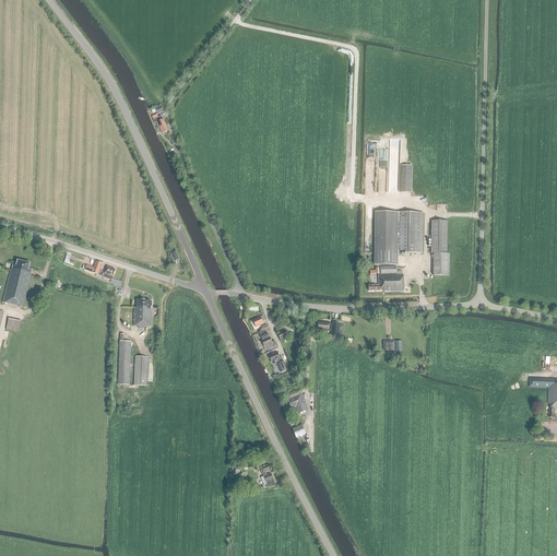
[(153,105),(155,111),(162,108),(158,103),(153,105)]
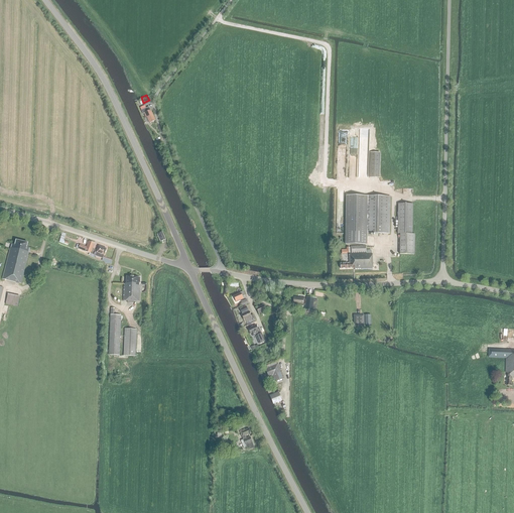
[(153,118),(148,107),(147,107),(146,104),(139,108),(140,111),(141,111),(143,115),(144,115),(147,120),(153,118)]
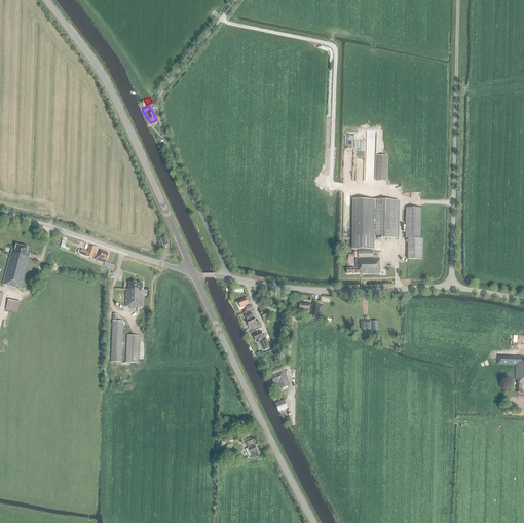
[(375,152),(375,178),(385,178),(385,152),(375,152)]
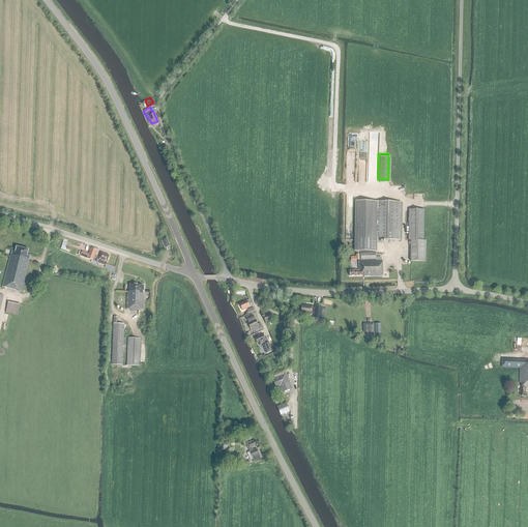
[(374,249),(375,237),(398,237),(399,199),(353,198),(352,249),(374,249)]
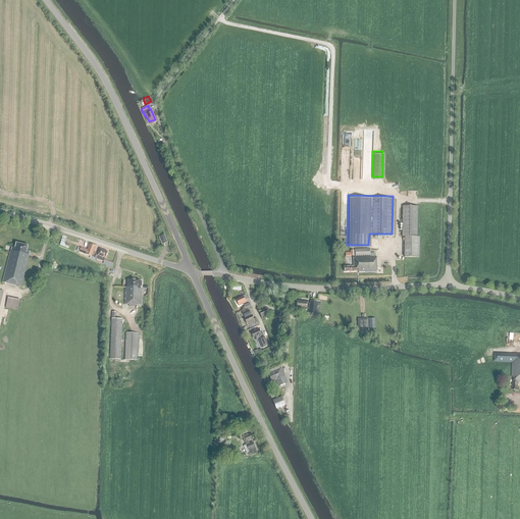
[(415,236),(417,205),(402,205),(401,236),(403,236),(402,256),(417,256),(418,236),(415,236)]
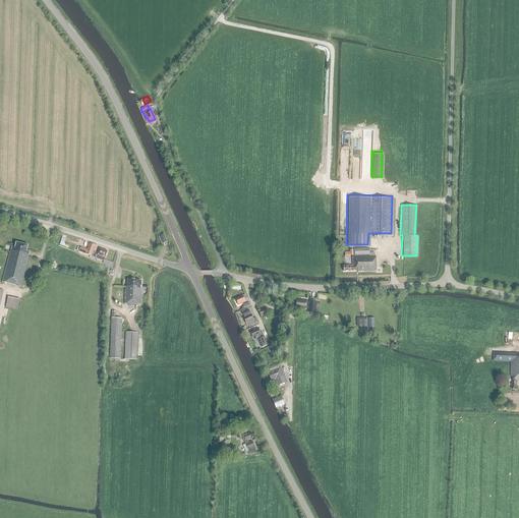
[(0,278),(19,283),(27,247),(24,246),(25,242),(13,239),(12,243),(9,243),(8,247),(7,247),(0,278)]
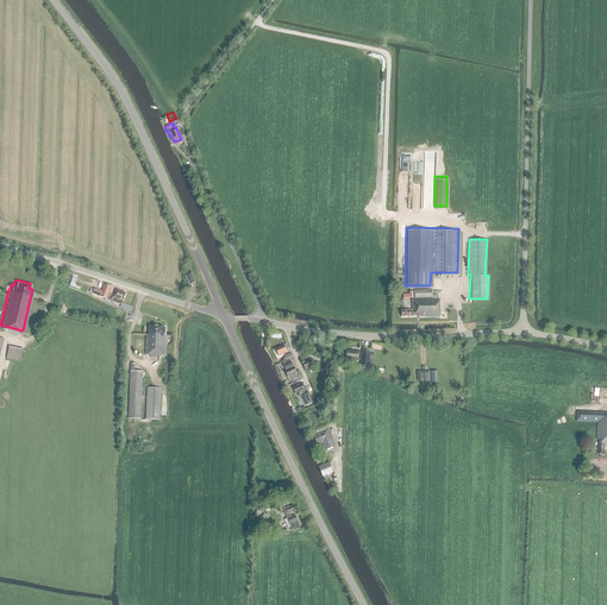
[(89,290),(107,297),(110,292),(105,290),(107,284),(101,282),(99,288),(92,285),(89,290)]
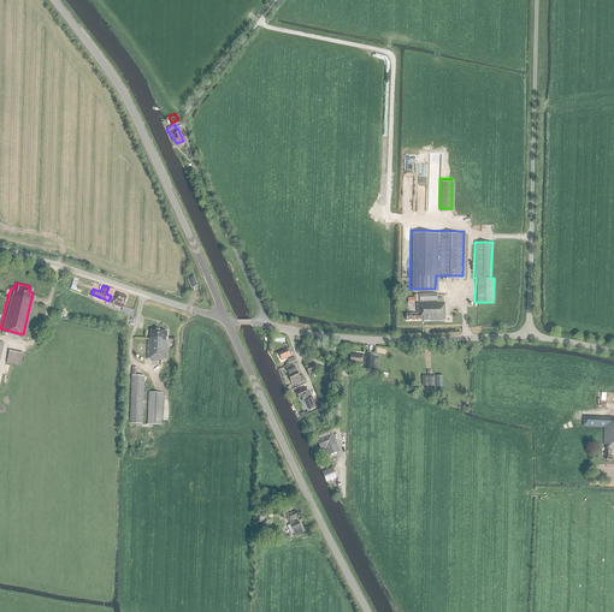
[(114,290),(111,302),(119,306),(124,293),(114,290)]
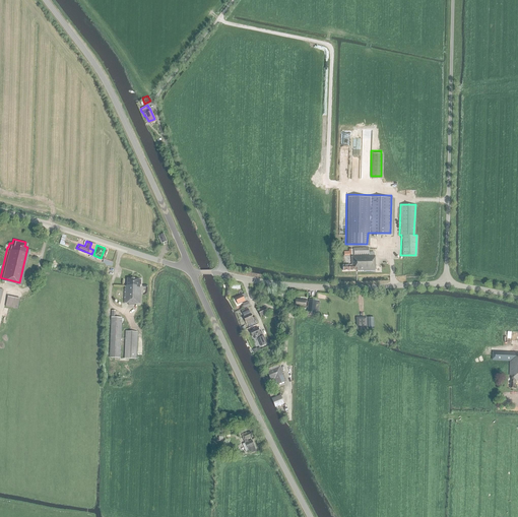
[(340,263),(340,268),(354,267),(354,269),(373,268),(373,253),(349,254),(350,262),(340,263)]
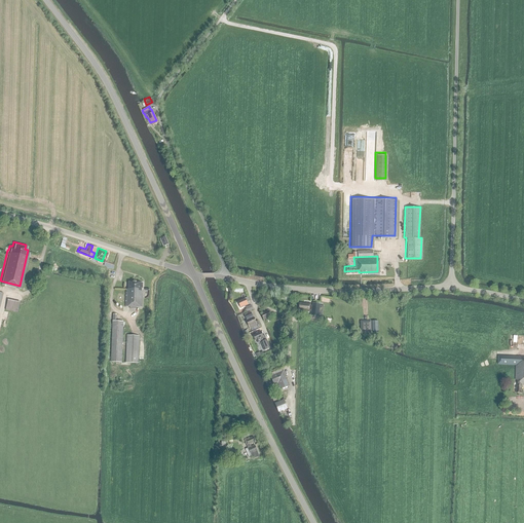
[(124,286),(123,304),(127,304),(127,305),(135,305),(135,304),(139,304),(139,289),(139,288),(139,285),(140,285),(141,279),(127,278),(126,286),(124,286)]
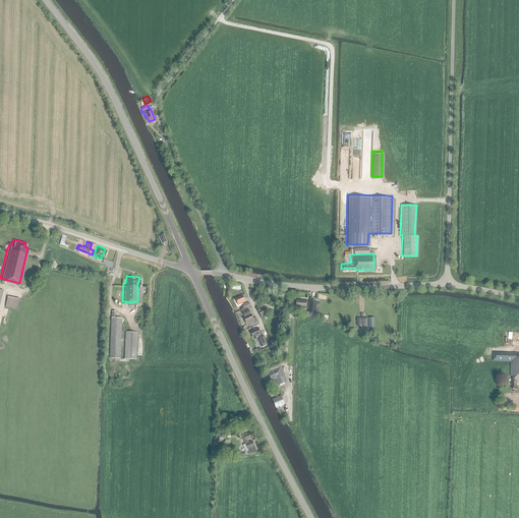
[(243,291),(233,296),(235,301),(239,300),(240,300),(243,299),(242,297),(245,295),(243,291)]
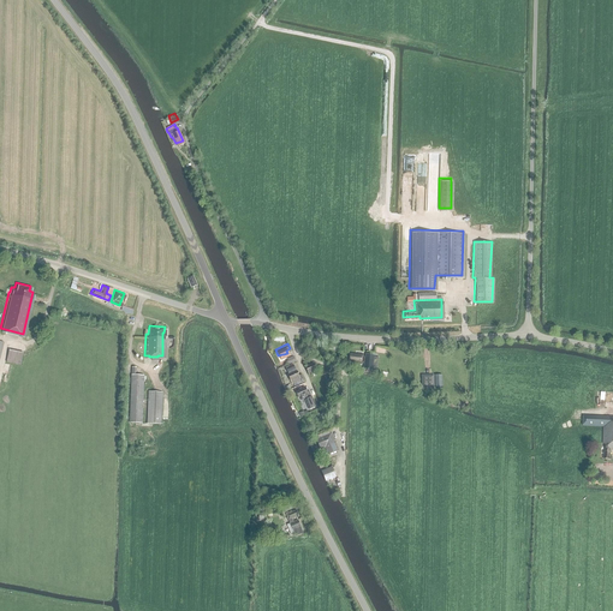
[(21,361),(22,348),(6,347),(5,359),(21,361)]
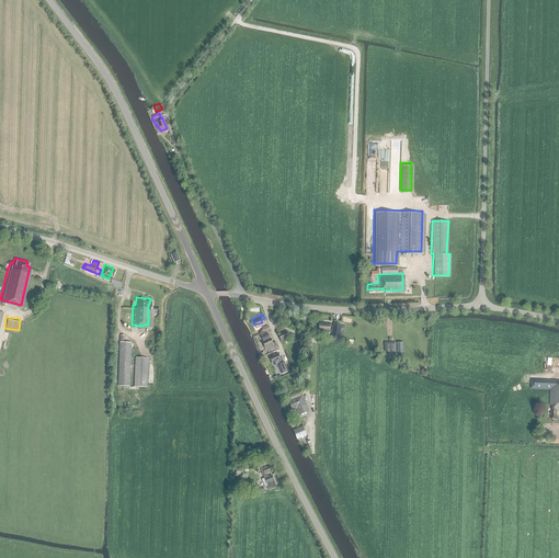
[(323,319),(323,320),(317,319),(316,325),(317,325),(317,327),(322,327),(322,328),(327,329),(327,328),(330,328),(329,333),(335,334),(338,321),(331,320),(330,322),(328,322),(328,320),(323,319)]
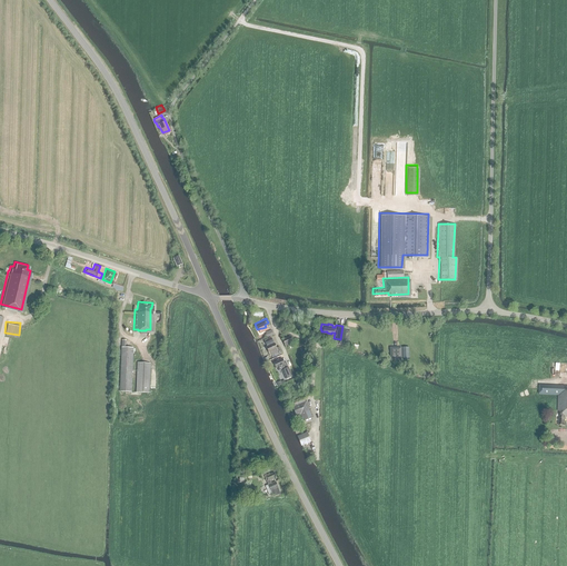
[(262,338),(265,344),(271,340),(269,335),(264,337),(265,337),(262,338)]
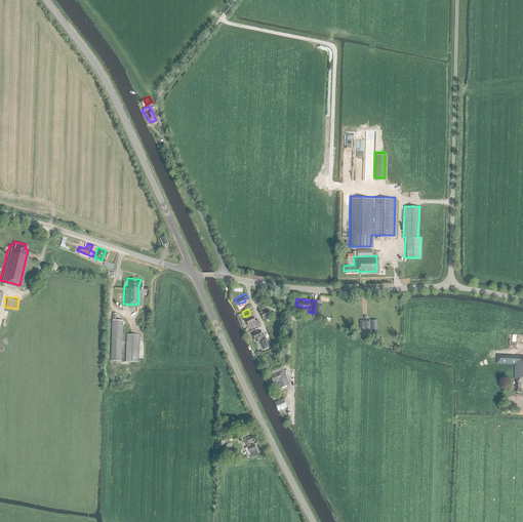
[(265,317),(265,318),(267,317),(266,316),(269,315),(266,309),(258,312),(262,318),(265,317)]
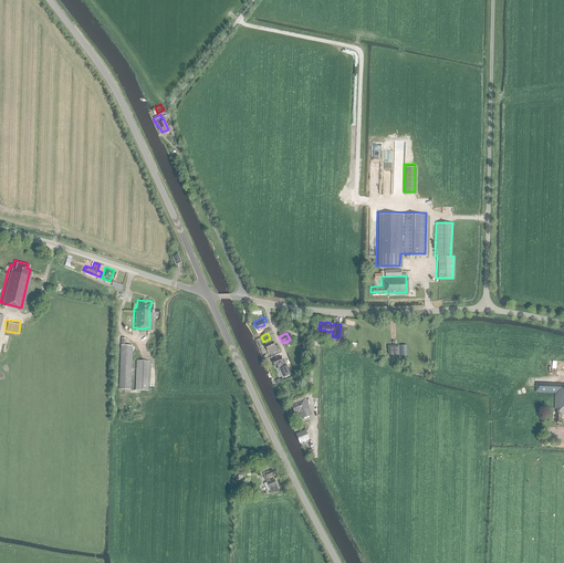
[(119,335),(117,387),(128,387),(131,343),(124,342),(124,335),(119,335)]
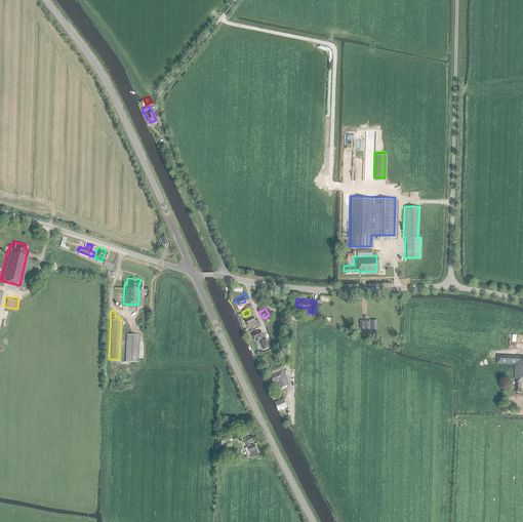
[(280,314),(274,317),(277,323),(283,320),(280,314)]
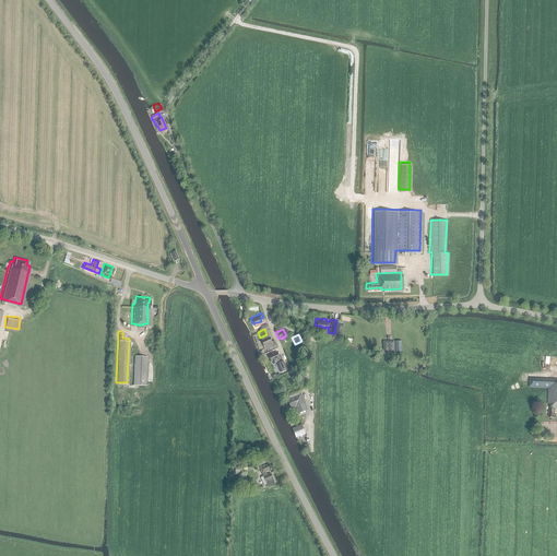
[(272,338),(269,340),(267,335),(259,339),(263,346),(271,343),(271,345),(274,344),(272,338)]
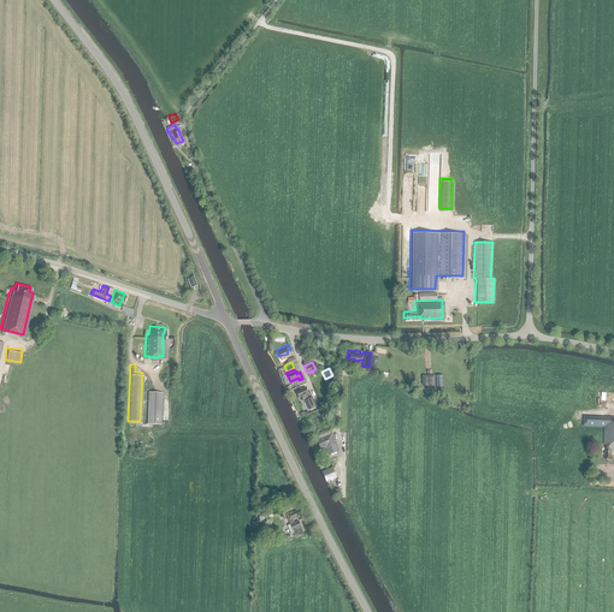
[(431,374),(419,374),(419,386),(431,386),(431,374)]
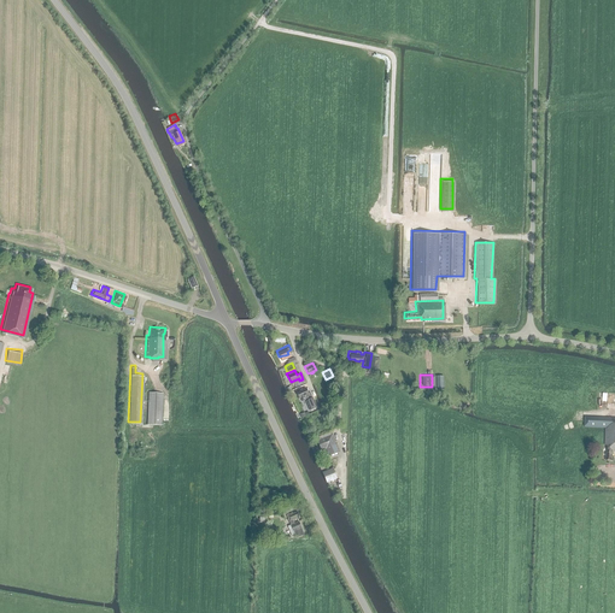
[(298,389),(294,390),(297,396),(299,395),(300,399),(305,396),(306,398),(304,399),(308,408),(315,405),(310,395),(310,394),(308,390),(306,390),(304,387),(300,388),(299,387),(297,387),(298,389)]
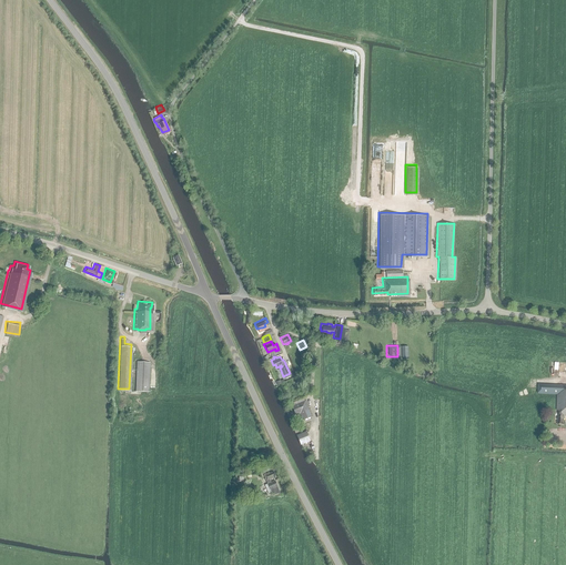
[(133,389),(147,389),(148,360),(134,360),(133,389)]
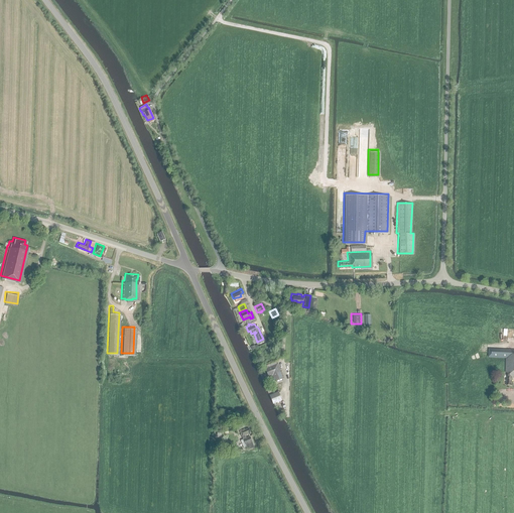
[(513,347),(487,347),(487,355),(503,355),(503,370),(504,370),(504,383),(509,383),(510,375),(513,374),(513,347)]
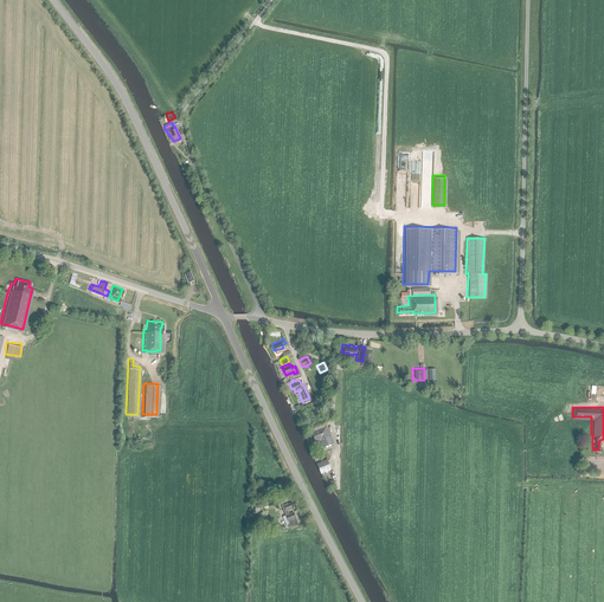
[(313,439),(319,437),(321,444),(322,444),(323,446),(327,444),(326,441),(329,440),(325,431),(326,431),(323,426),(310,431),(313,439)]
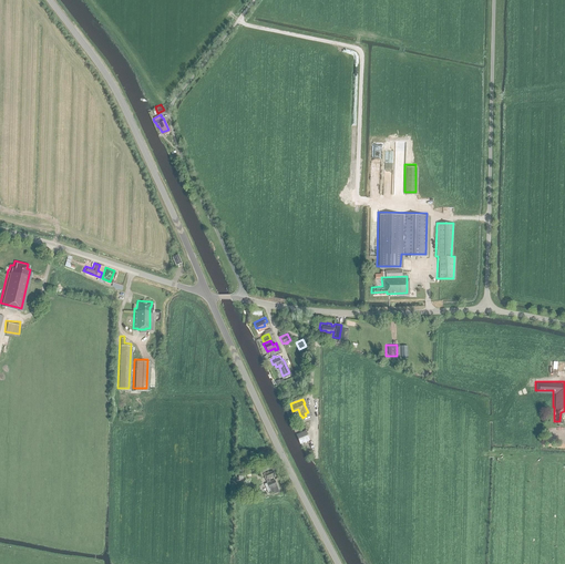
[(299,441),(307,438),(304,429),(295,432),(297,438),(298,437),(299,441)]
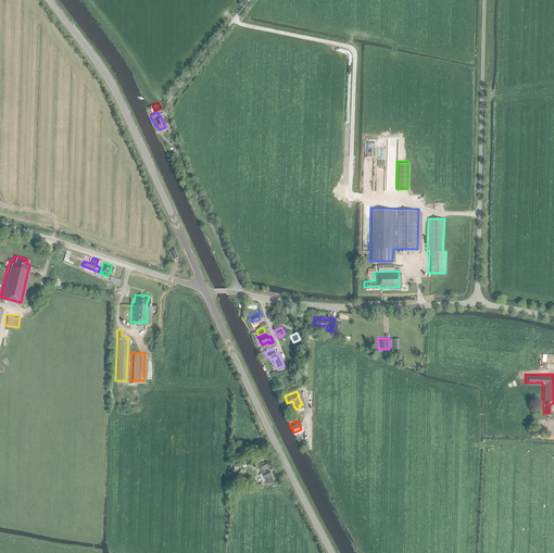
[(230,443),(230,454),(239,454),(239,443),(230,443)]
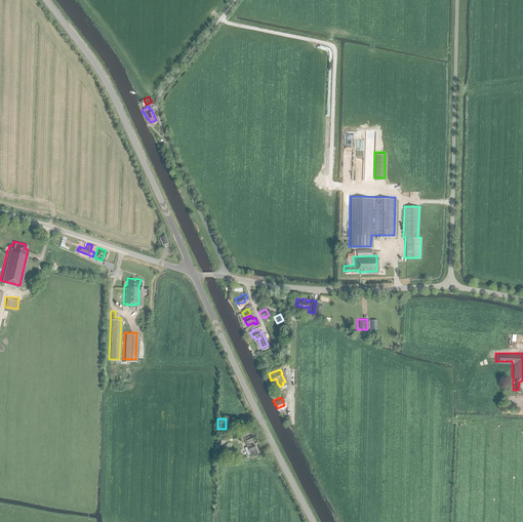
[(241,436),(249,453),(255,451),(250,442),(248,443),(247,441),(252,439),(250,433),(245,436),(245,434),(241,436)]
